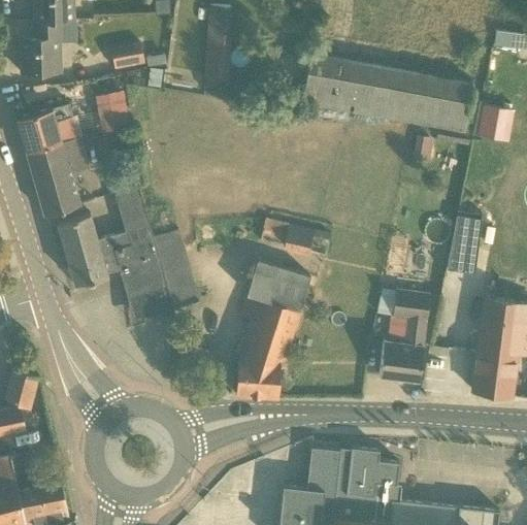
[(33,0),(34,21),(63,20),(63,19),(77,19),(76,0),(33,0)]
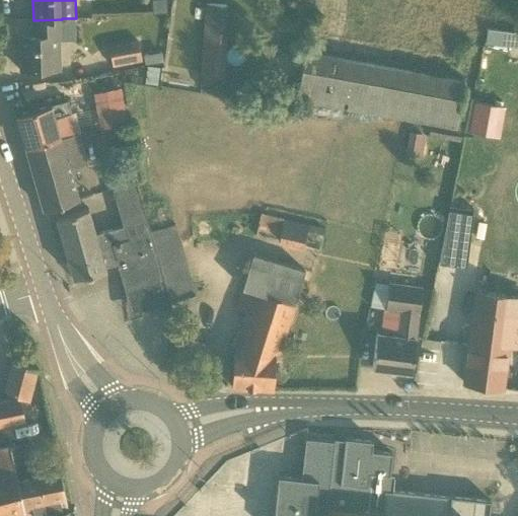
[(321,12),(323,0),(303,0),(302,9),(321,12)]
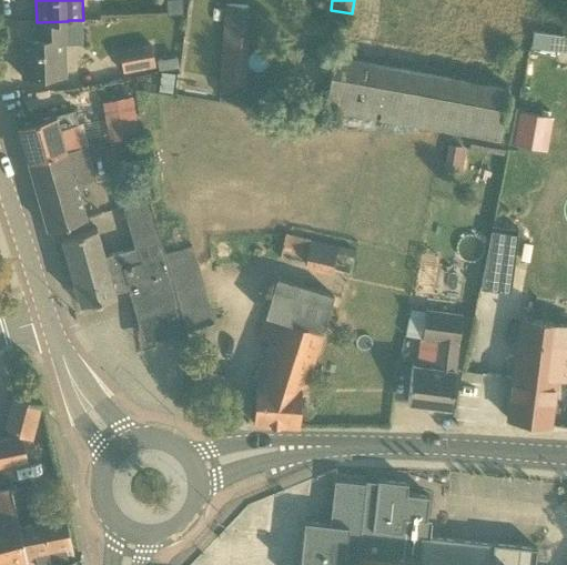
[(184,1),(174,1),(168,9),(169,19),(185,18),(184,1)]
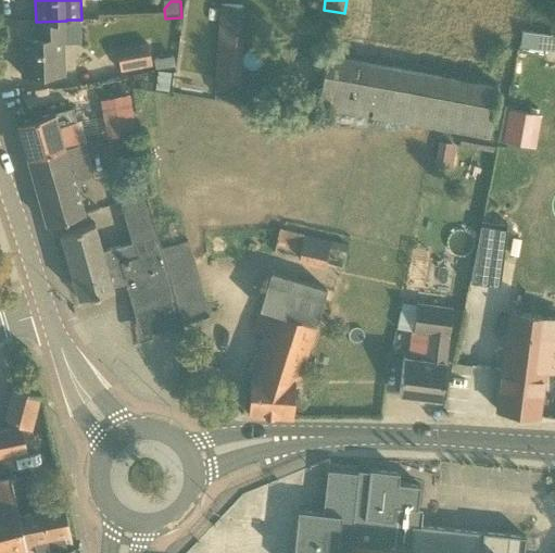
[(216,96),(241,97),(243,7),(217,7),(216,96)]
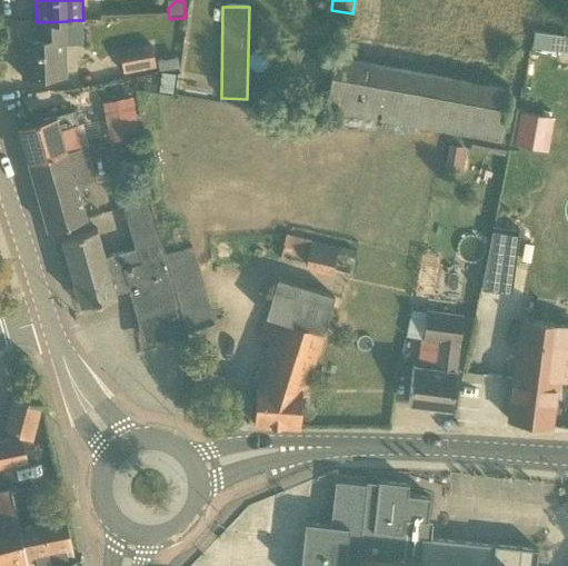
[(68,21),(37,22),(38,41),(22,42),(23,80),(69,79),(68,21)]
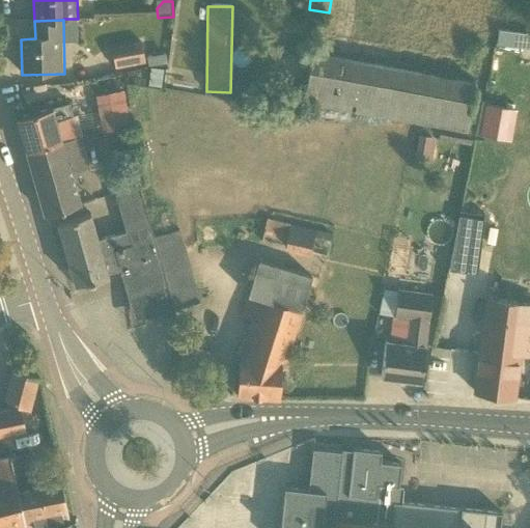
[(529,35),(500,32),(498,46),(529,49),(529,35)]
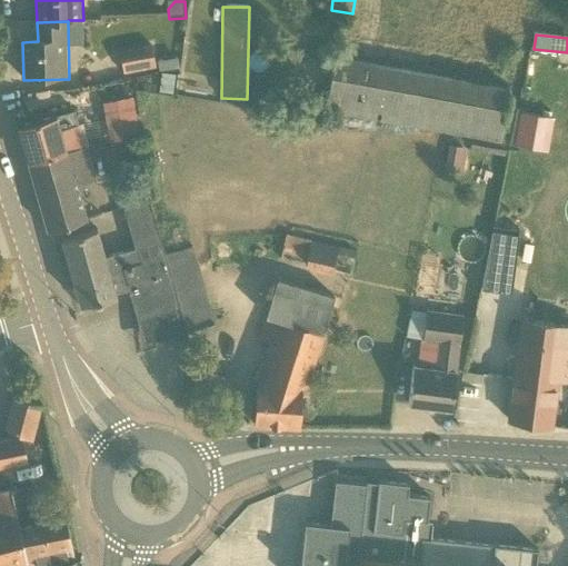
[(119,51),(125,76),(158,69),(153,46),(119,51)]
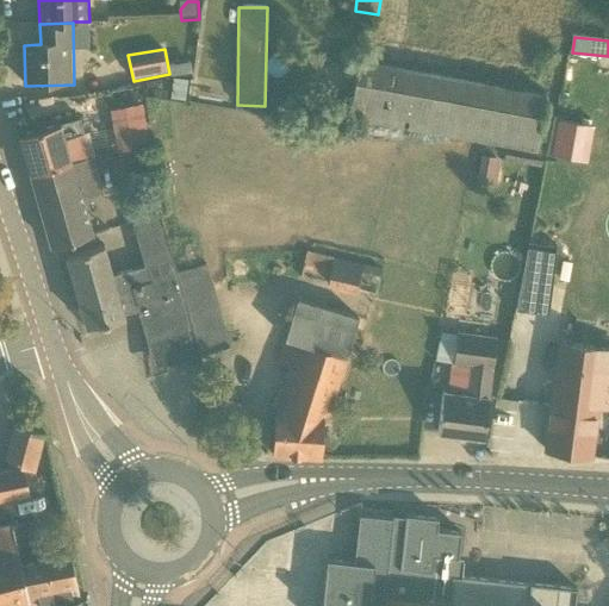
[(359,64),(349,122),(538,155),(548,98),(359,64)]
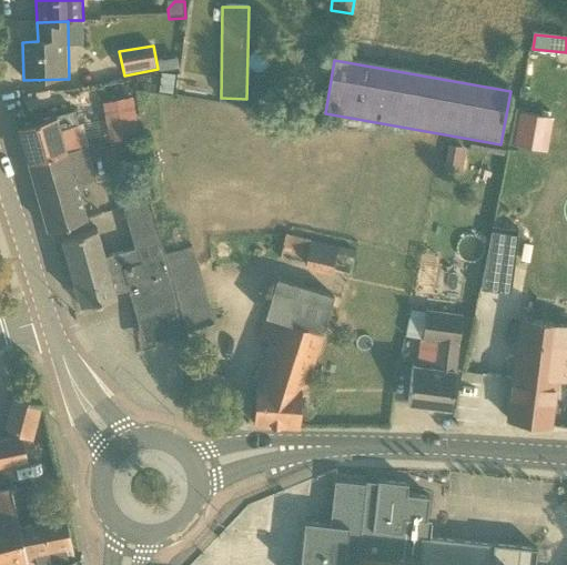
[(114,142),(139,139),(133,99),(109,102),(114,142)]
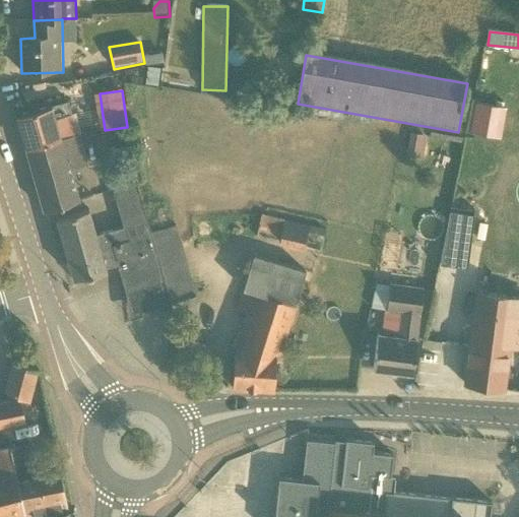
[(25,148),(56,138),(73,132),(64,104),(17,119),(25,148)]
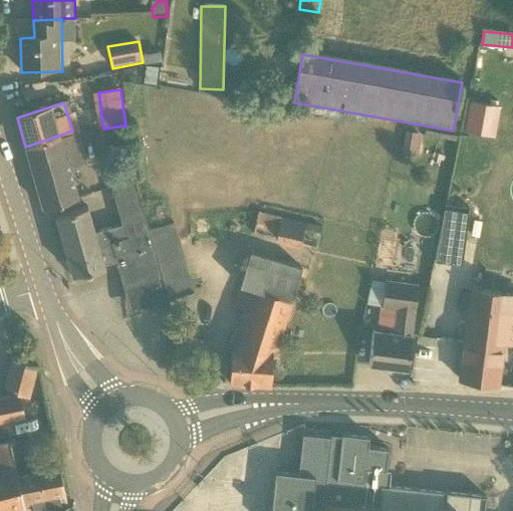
[(471,102),(466,133),(496,138),(501,108),(471,102)]
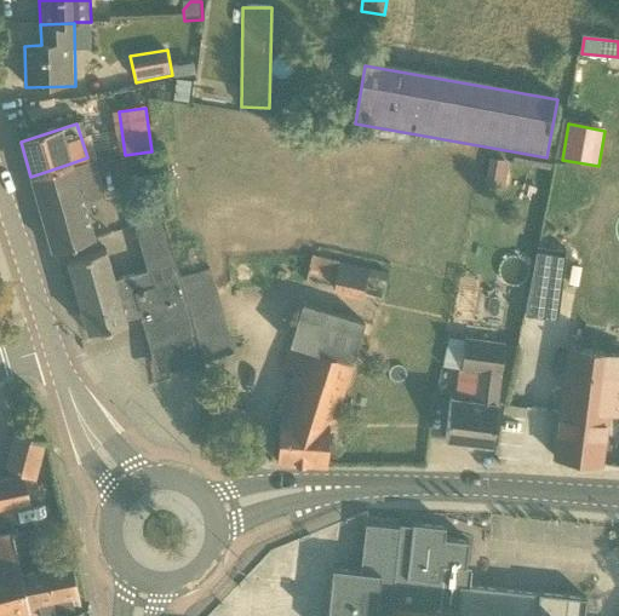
[(96,241),(84,205),(80,194),(92,190),(93,194),(104,191),(96,162),(69,171),(67,165),(30,177),(53,254),(96,241)]
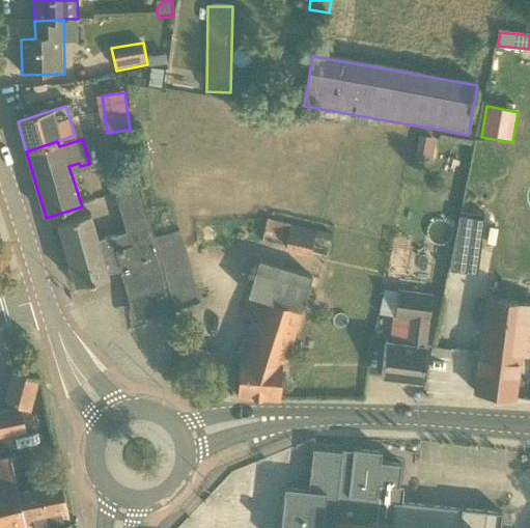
[(151,240),(138,191),(115,197),(127,238),(99,245),(90,218),(59,226),(59,227),(61,226),(72,265),(71,265),(77,287),(90,283),(90,284),(109,279),(109,278),(121,275),(134,318),(144,321),(145,325),(146,324),(145,320),(172,312),(151,240)]
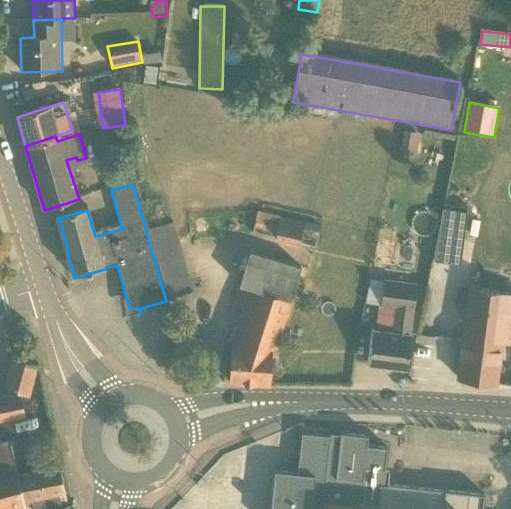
[(461,265),(467,214),(455,212),(443,211),(434,262),(461,265)]
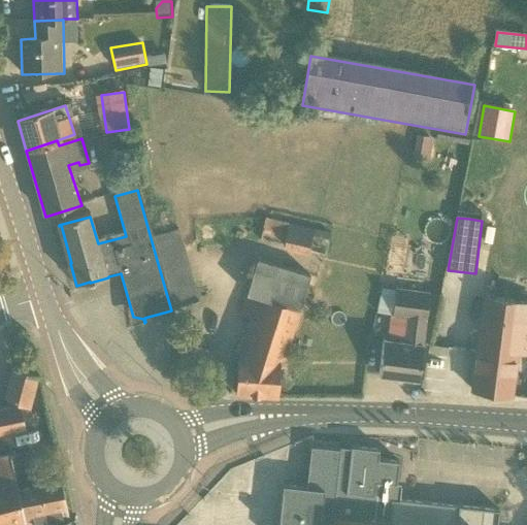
[(264,234),(287,240),(285,249),(309,255),(315,234),(267,222),(264,234)]
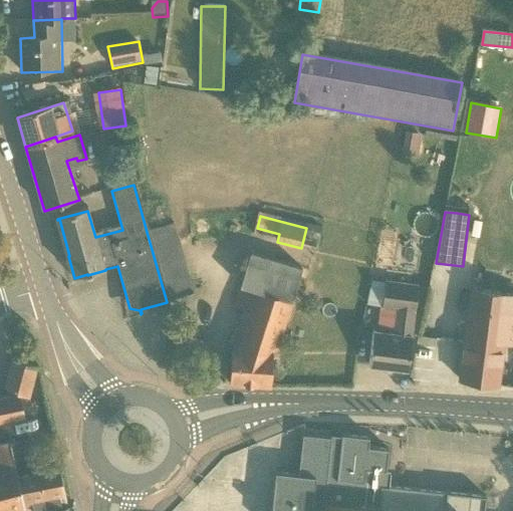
[(147,232),(167,302),(195,294),(176,224),(147,232)]
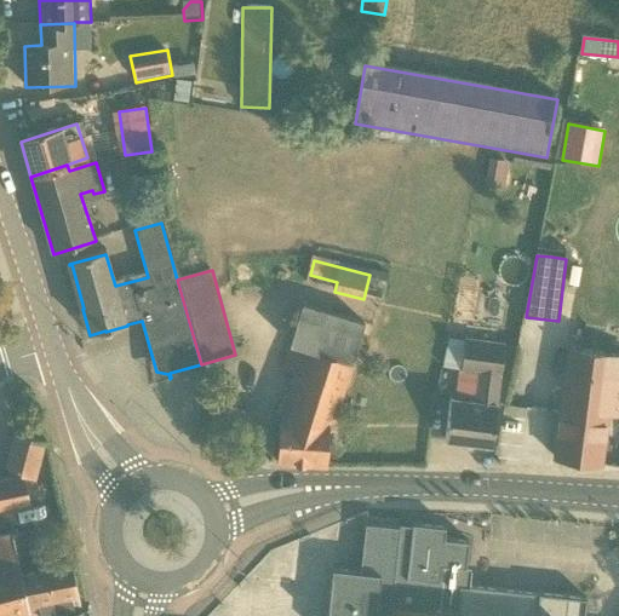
[(473,321),(477,293),(462,292),(458,320),(473,321)]
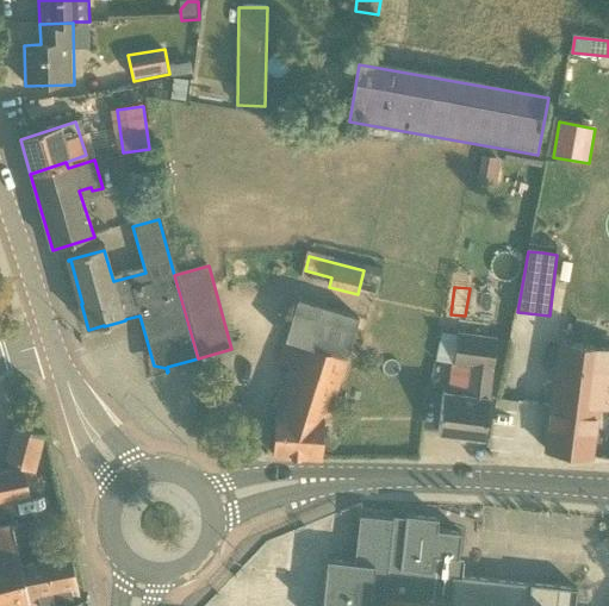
[(273,456),(322,460),(321,422),(350,344),(359,318),(298,300),(285,339),(289,341),(279,367),(290,372),(272,418),(273,456)]
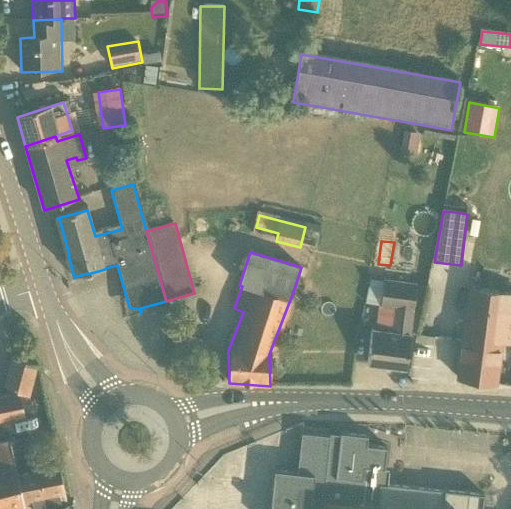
[(368,366),(407,370),(415,312),(414,312),(418,285),(384,281),(380,309),(394,310),(392,333),(396,334),(396,338),(372,335),(368,366)]
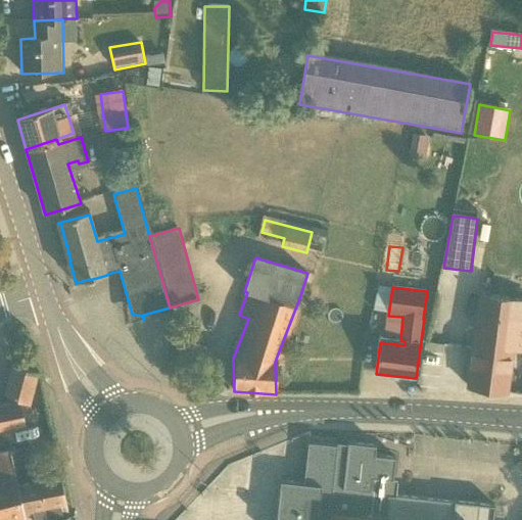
[(468,388),(505,393),(509,346),(521,347),(521,299),(502,297),(502,303),(477,300),(468,388)]
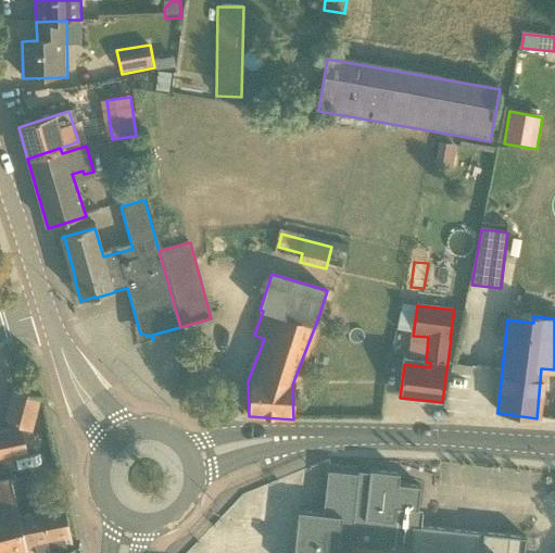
[(33,429),(40,398),(15,391),(7,422),(33,429)]
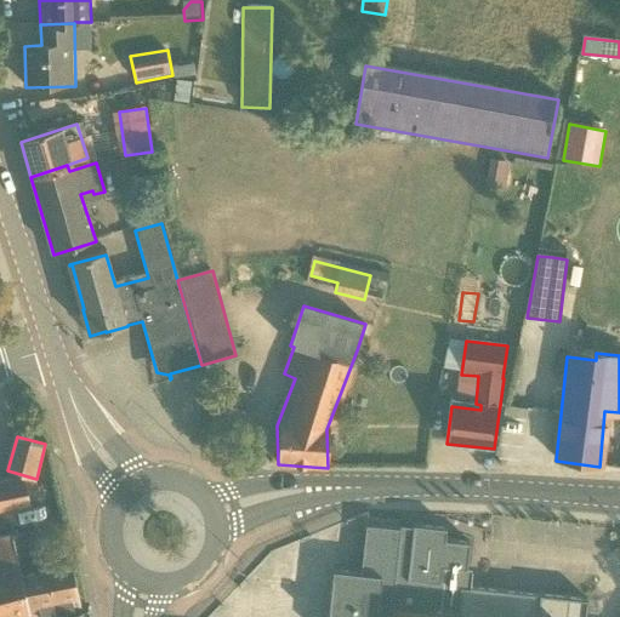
[(0,513),(32,507),(26,478),(0,483),(0,513)]
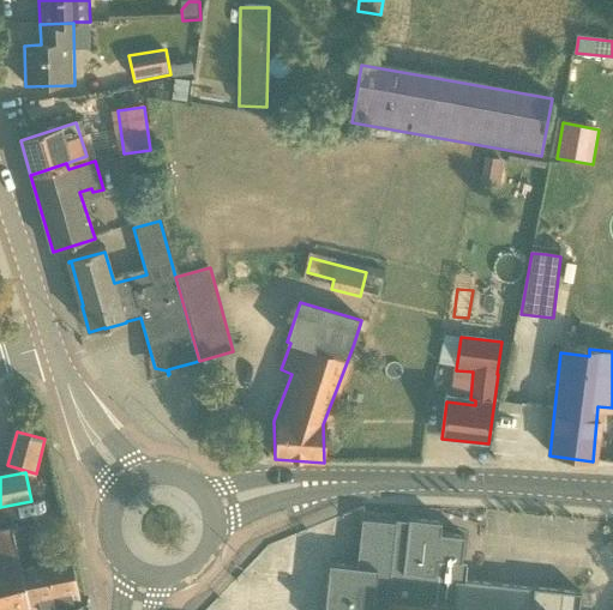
[(442,536),(443,525),(409,521),(409,530),(397,529),(397,525),(364,521),(358,569),(330,566),(324,609),(580,609),(582,595),(534,590),(534,591),(457,583),(460,565),(463,566),(466,539),(442,536)]
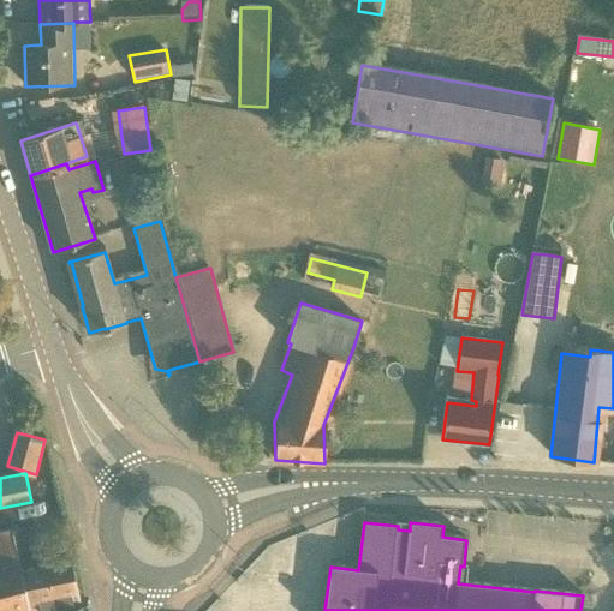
[(0,532),(0,610),(36,610),(82,601),(75,569),(24,580),(15,528),(0,532)]
